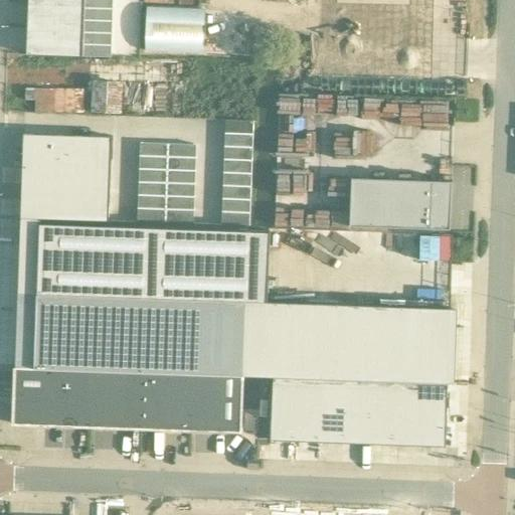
[(28,4),(27,29),(83,30),(83,18),(84,6),(28,4)]
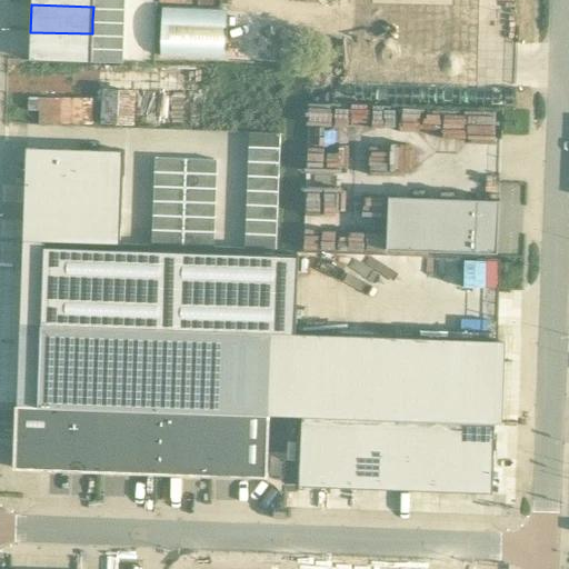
[(93,7),(92,20),(123,21),(125,8),(93,7)]
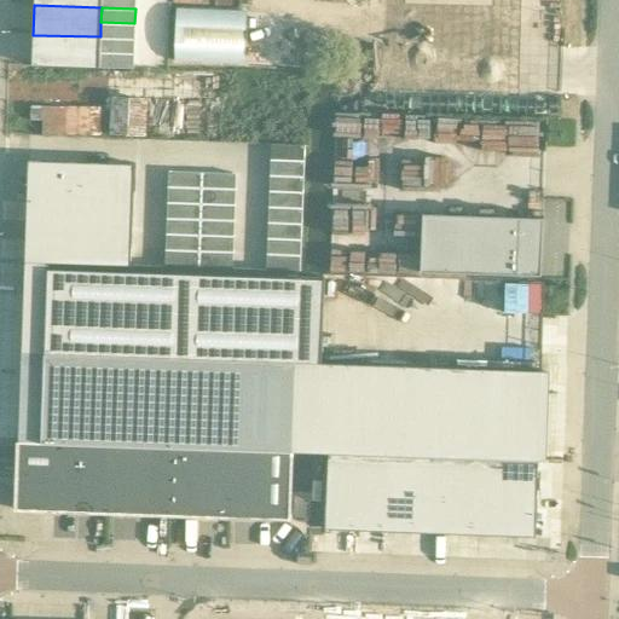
[(100,22),(100,36),(134,38),(134,23),(100,22)]
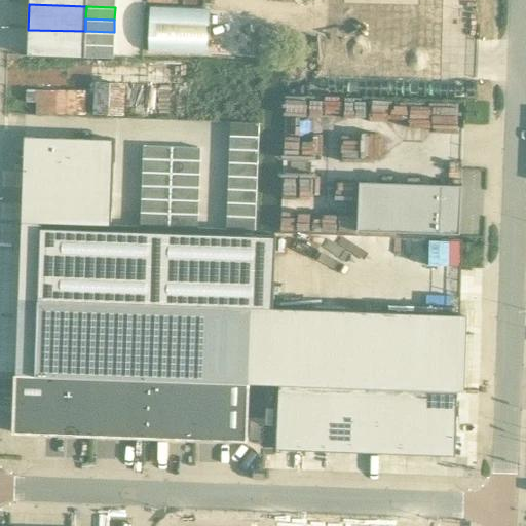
[(28,30),(27,54),(84,57),(85,44),(85,31),(28,30)]
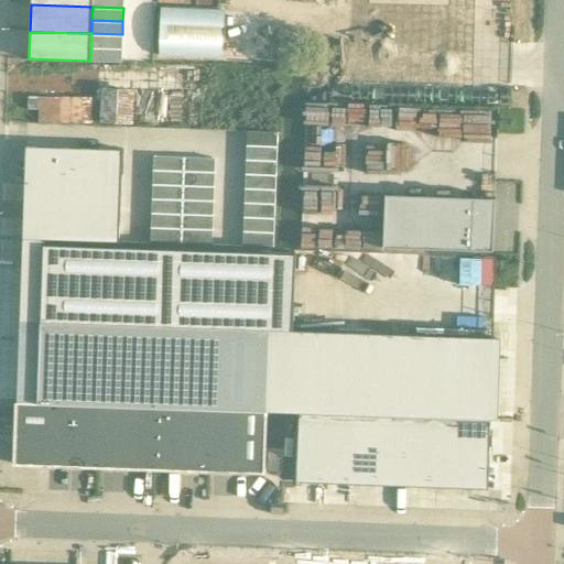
[(91,33),(91,47),(122,47),(122,34),(91,33)]
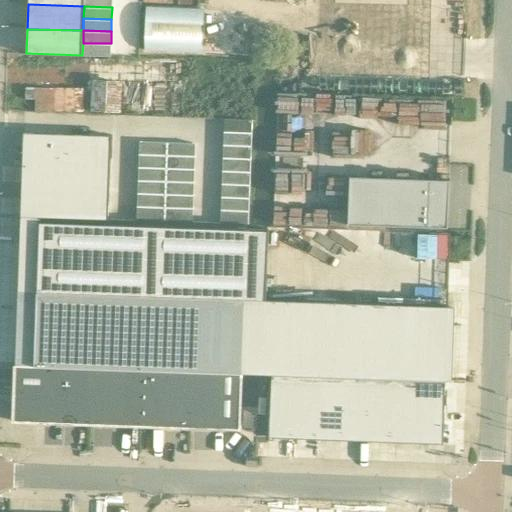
[(83,43),(82,55),(110,56),(111,43),(83,43)]
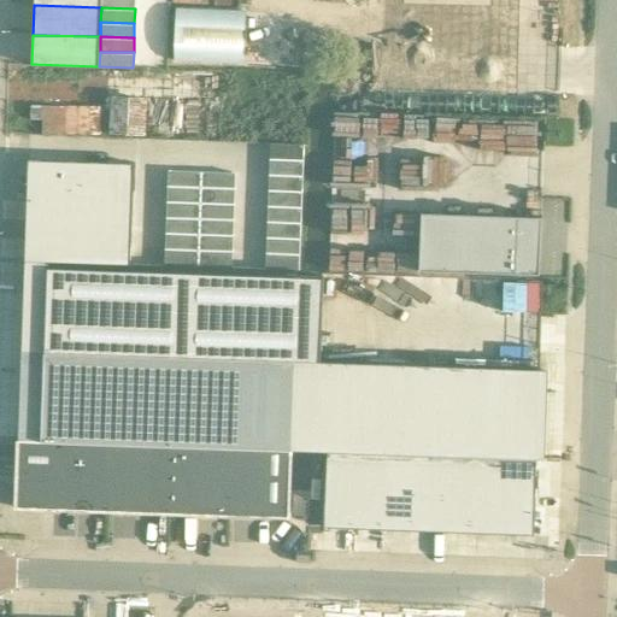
[(270,144),(270,159),(303,160),(304,145),(270,144)]
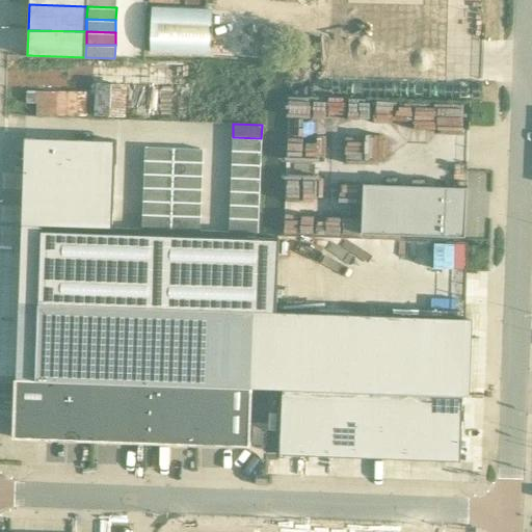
[(233,137),(232,151),(261,152),(261,138),(233,137)]
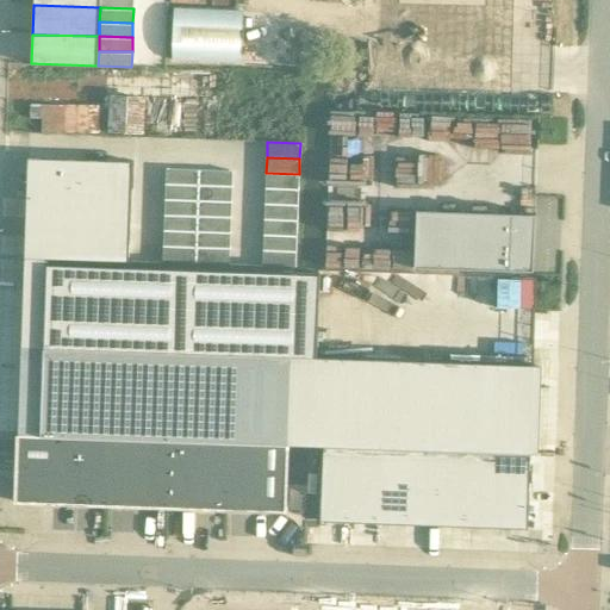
[(29,159),(25,257),(129,261),(131,163),(29,159)]
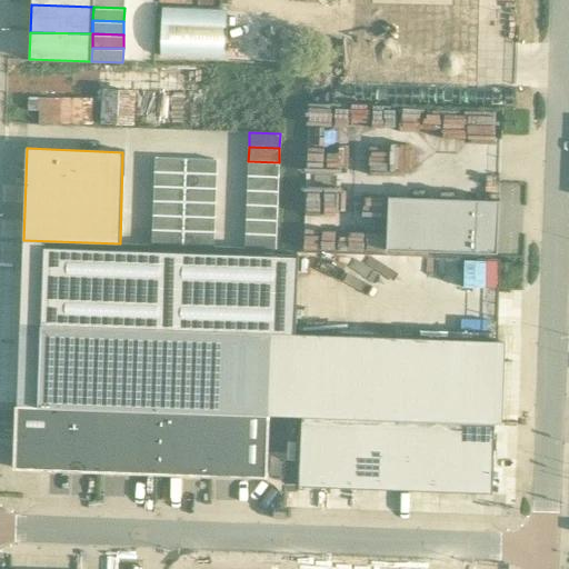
[(153,157),(153,171),(185,171),(185,157),(153,157)]
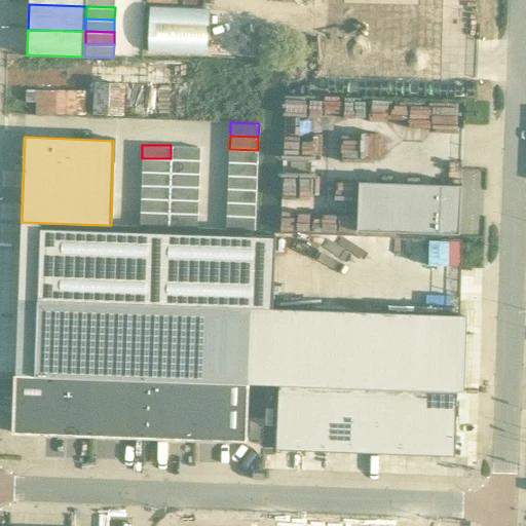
[(171,145),(171,158),(199,159),(200,146),(171,145)]
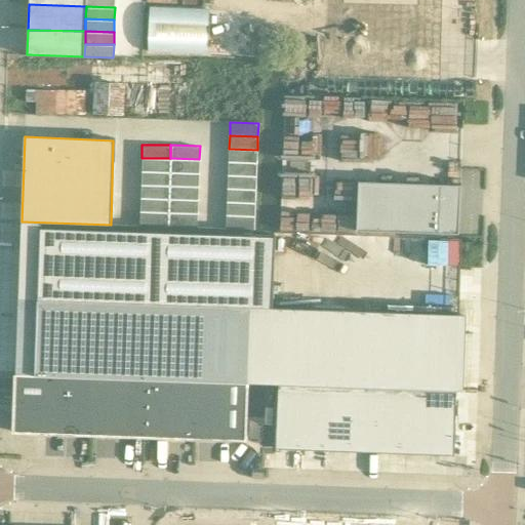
[(229,149),(229,162),(256,163),(257,150),(229,149)]
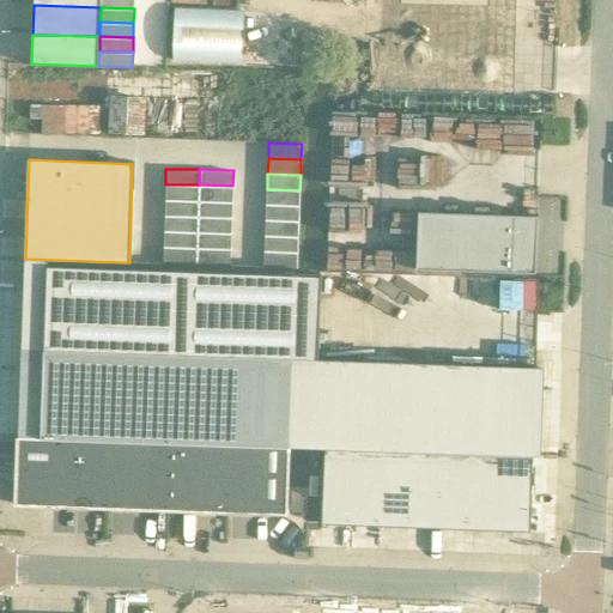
[(167,184),(165,200),(199,201),(199,186),(167,184)]
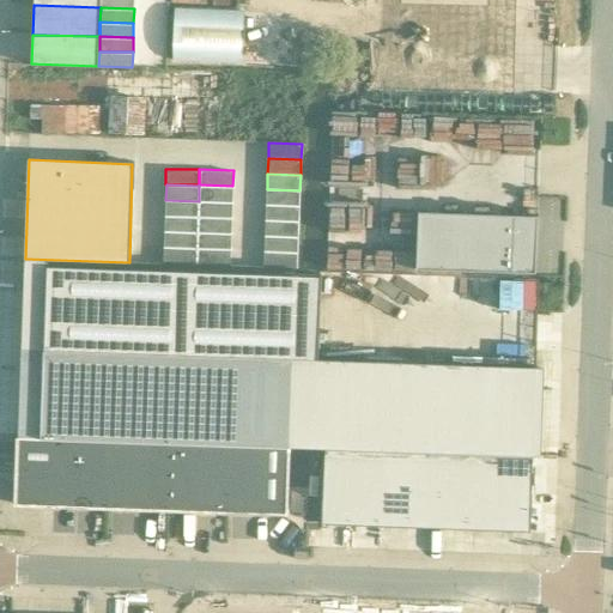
[(199,186),(199,201),(232,202),(232,187),(199,186)]
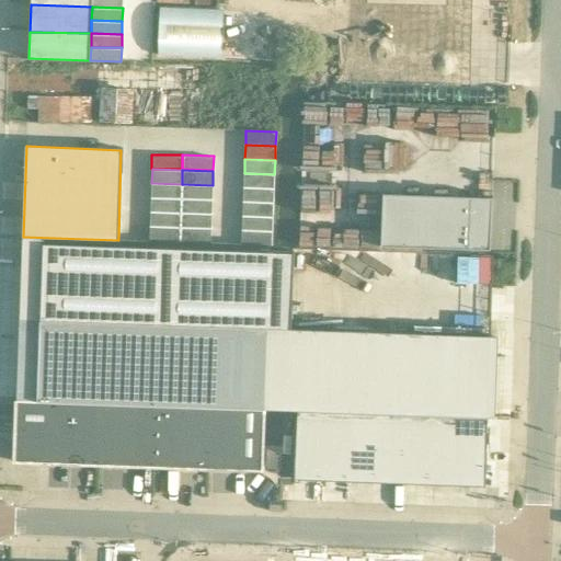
[(244,173),(243,187),(274,189),(274,174),(244,173)]
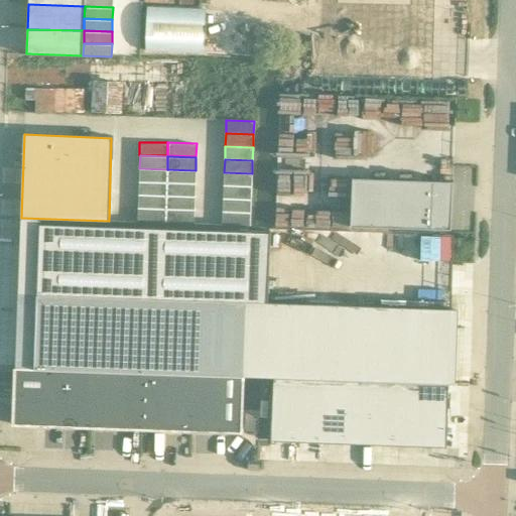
[(139,168),(139,181),(166,182),(167,169),(139,168)]
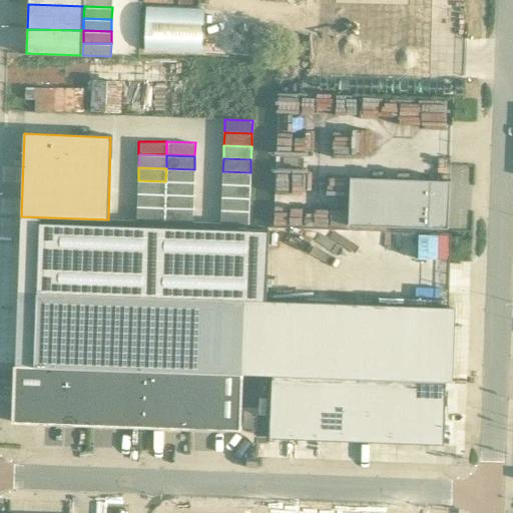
[(166,168),(165,181),(193,182),(194,169),(166,168)]
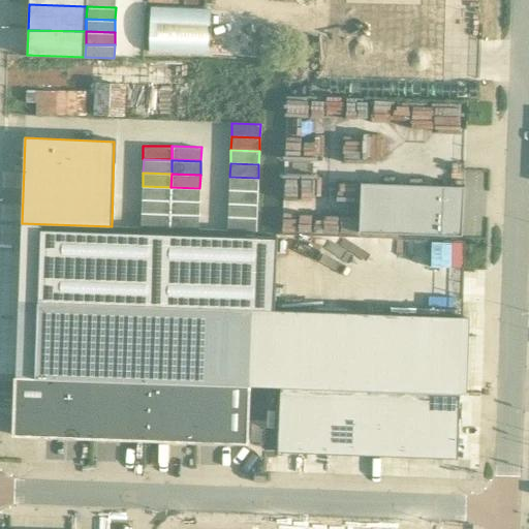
[(229,177),(229,190),(258,191),(258,178),(229,177)]
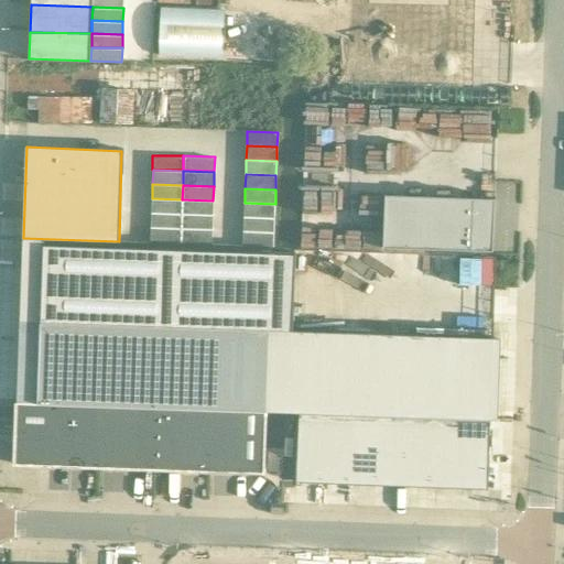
[(384,195),(383,245),(492,248),(494,198),(386,195),(384,195)]
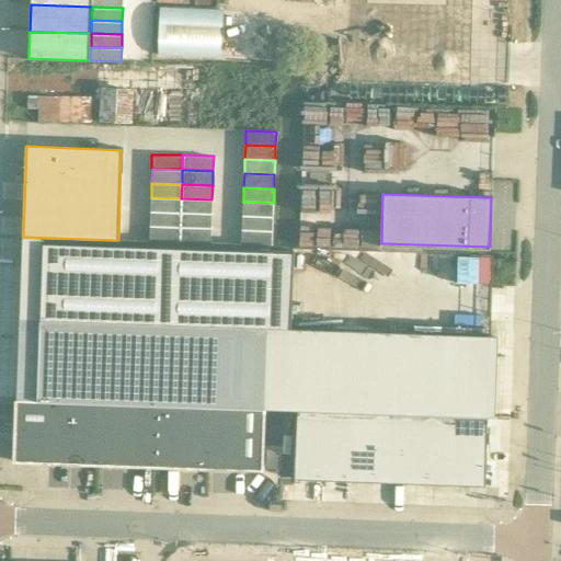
[(151,197),(150,212),(181,213),(181,198),(151,197)]
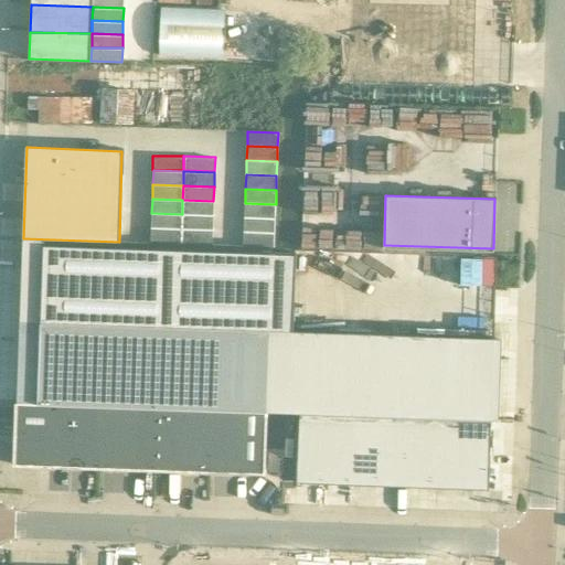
[(182,200),(182,214),(213,215),(213,201),(182,200)]
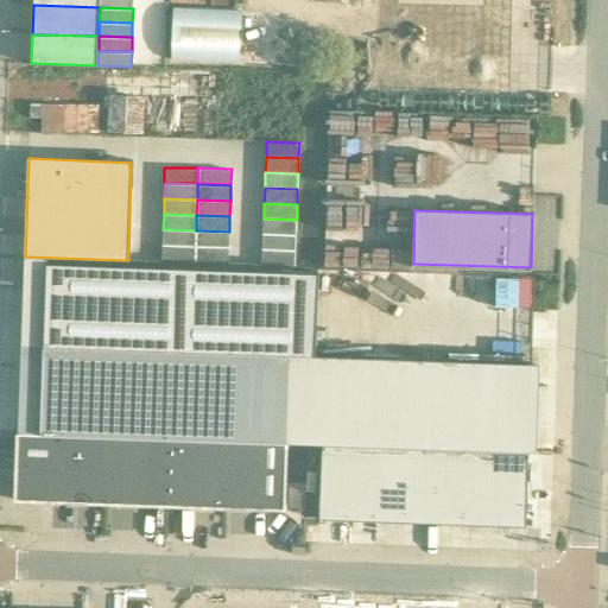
[(264,219),(263,234),(296,235),(297,220),(264,219)]
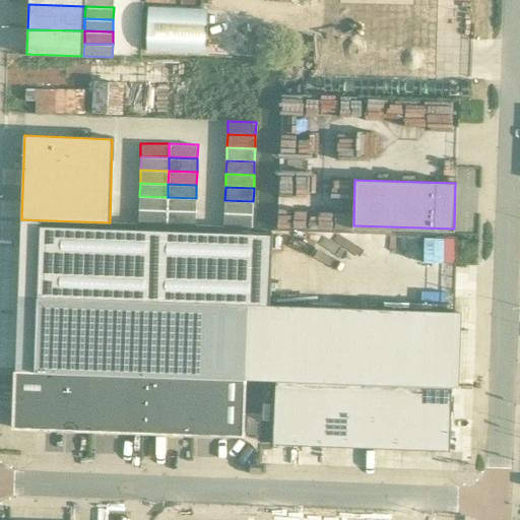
[(139,196),(139,209),(167,210),(168,197),(139,196)]
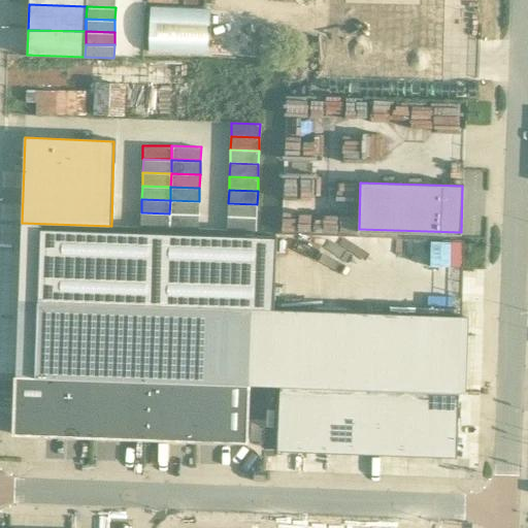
[(170,200),(169,213),(198,215),(199,201),(170,200)]
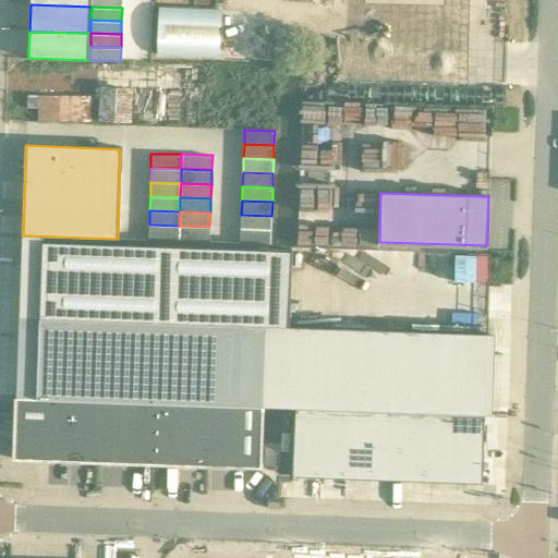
[(241,215),(241,229),(271,230),(271,216),(241,215)]
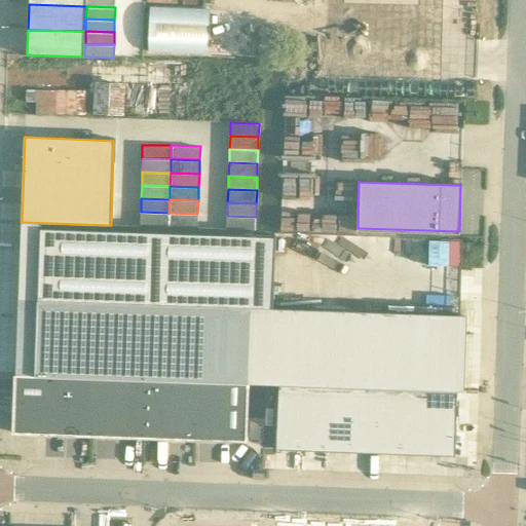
[(141,212),(140,225),(168,226),(168,213),(141,212)]
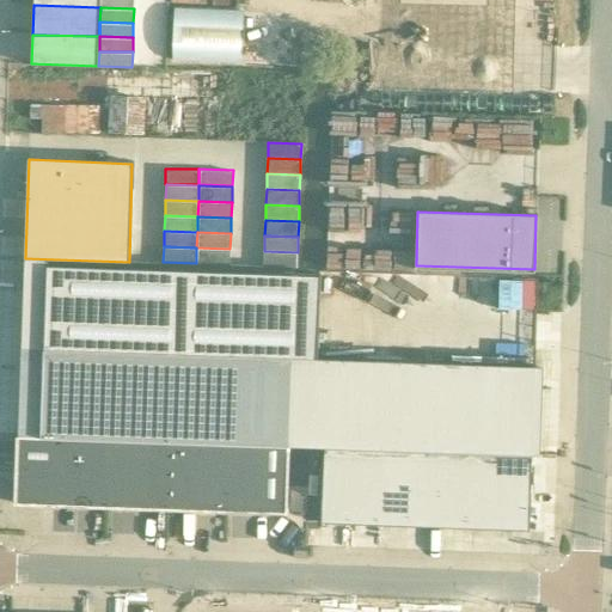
[(196,248),(196,263),(230,264),(230,249),(196,248)]
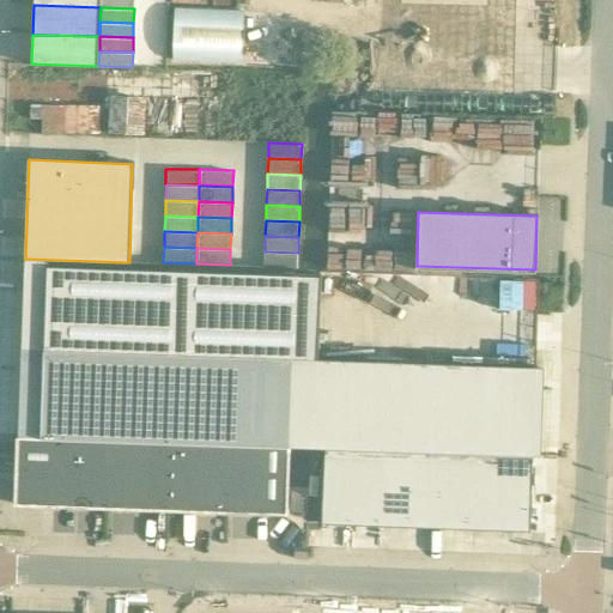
[(265,252),(263,267),(297,268),(298,253),(265,252)]
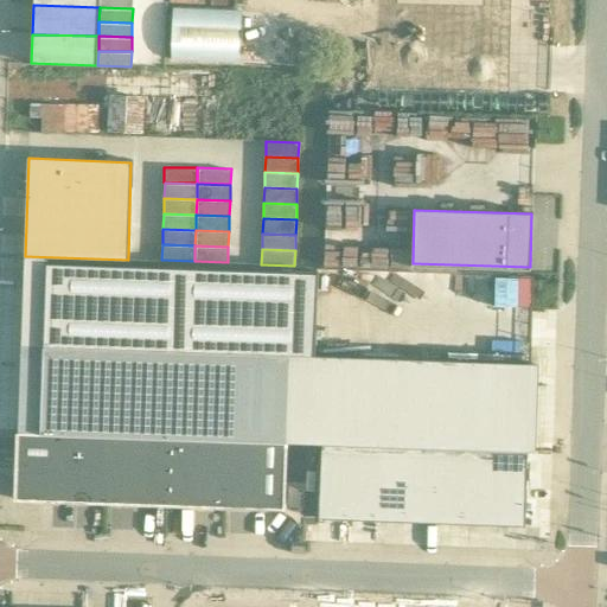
[(21,345),(18,433),(77,435),(108,436),(138,438),(167,439),(197,439),(227,440),(256,441),(287,442),(288,442),(323,443),(351,445),(381,446),(410,446),(439,447),(468,448),(498,449),(528,451),(536,451),(540,363),(408,358),(314,355),(317,274),(294,273),(294,266),(261,264),(228,263),(228,262),(195,261),(161,260),(161,261),(128,260),(25,256),(21,345)]
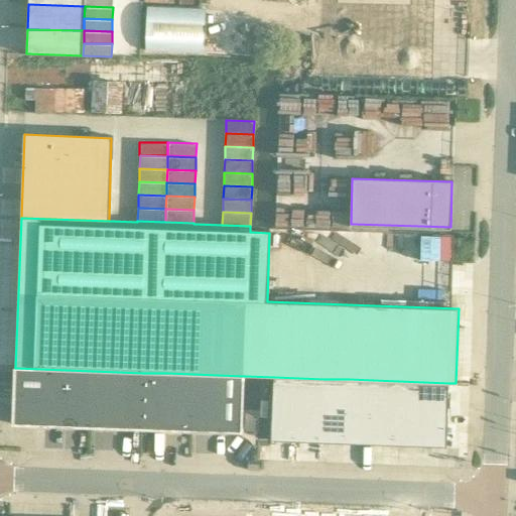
[(15,368),(14,396),(65,398),(66,370),(15,368)]
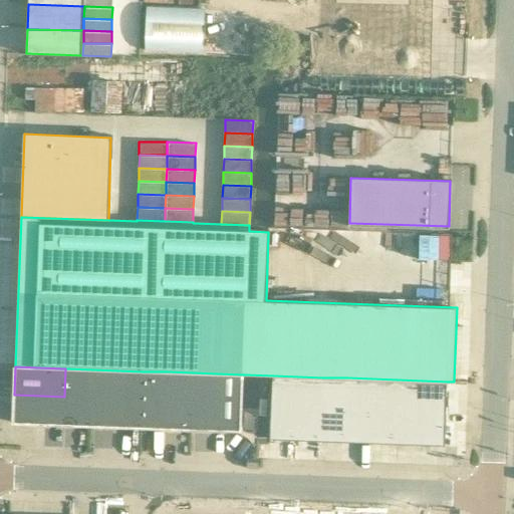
[(64,397),(63,425),(89,426),(91,369),(65,368),(64,397)]
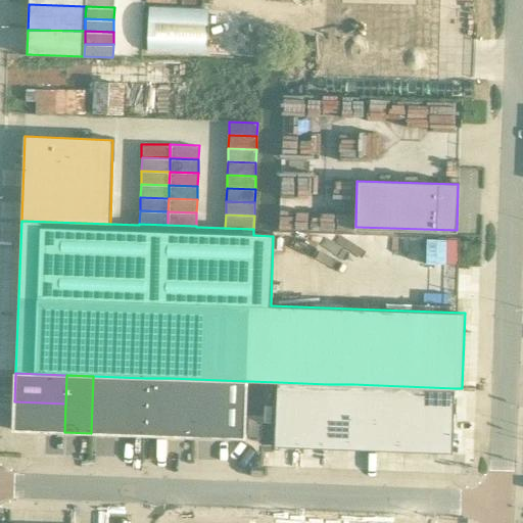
[(116,434),(119,377),(93,376),(91,433),(116,434)]
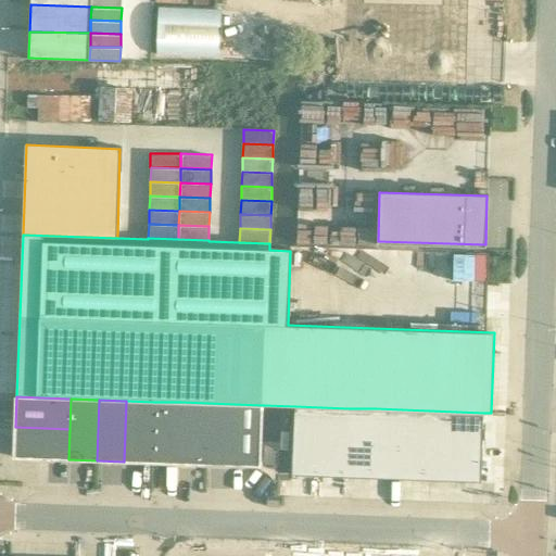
[(151,463),(153,402),(126,401),(124,462),(151,463)]
